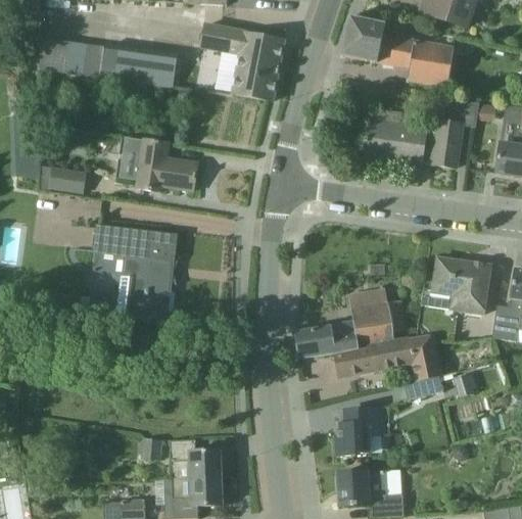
[(423,0),(419,11),(465,26),(473,0),(423,0)]
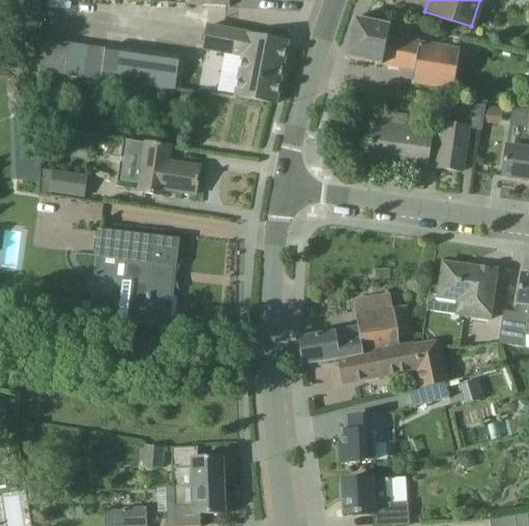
[(346,55),(365,59),(382,61),(382,59),(414,64),(412,78),(453,85),(460,48),(387,35),(389,22),(374,20),(354,16),(346,55)]
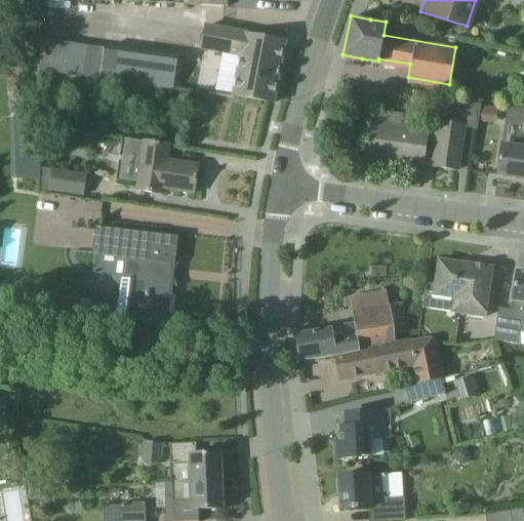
[(284,44),(247,37),(249,30),(206,22),(202,50),(240,57),(234,92),(273,99),(284,44)]
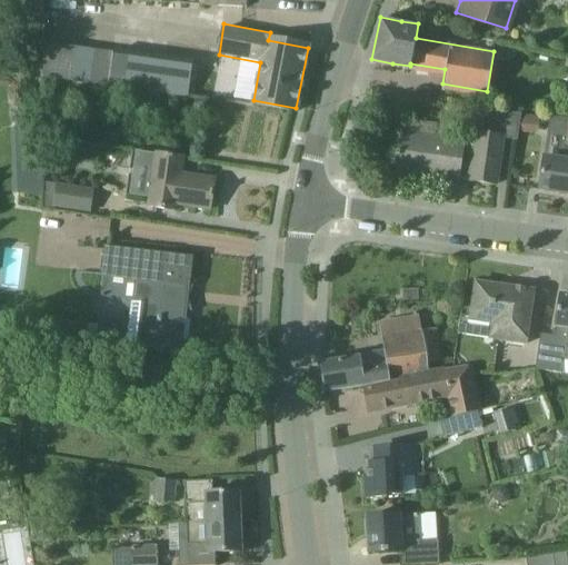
[(43,77),(108,86),(112,52),(112,50),(42,41),(43,77)]
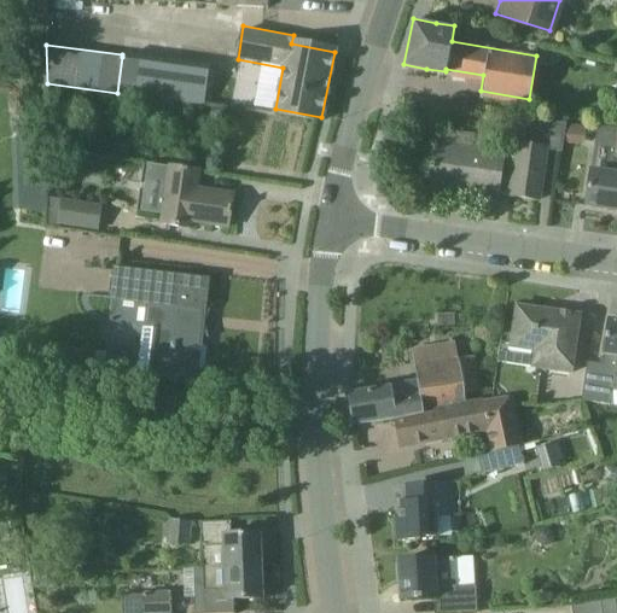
[(117,93),(204,104),(211,68),(122,57),(117,93)]
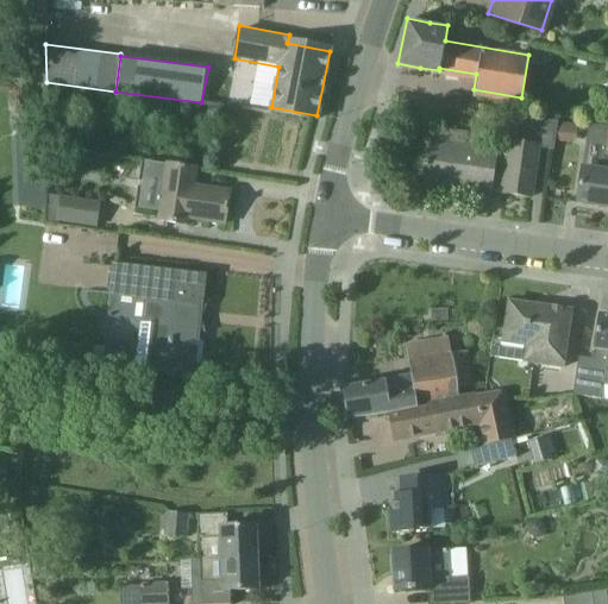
[(495,149),(489,186),(502,188),(502,189),(530,194),(537,144),(552,146),(556,121),(519,115),(515,140),(509,139),(507,150),(495,149)]
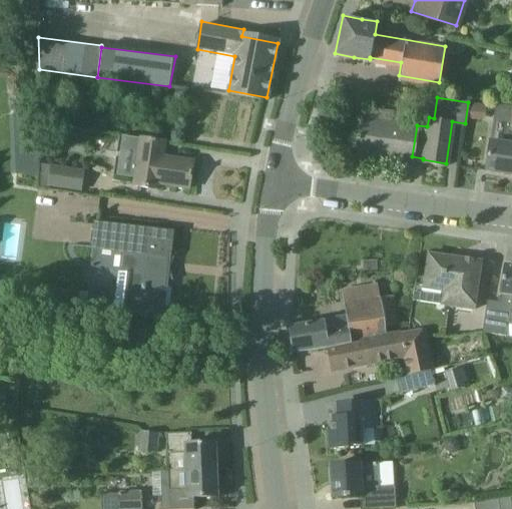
[(483,117),(484,102),(470,101),(468,116),(483,117)]
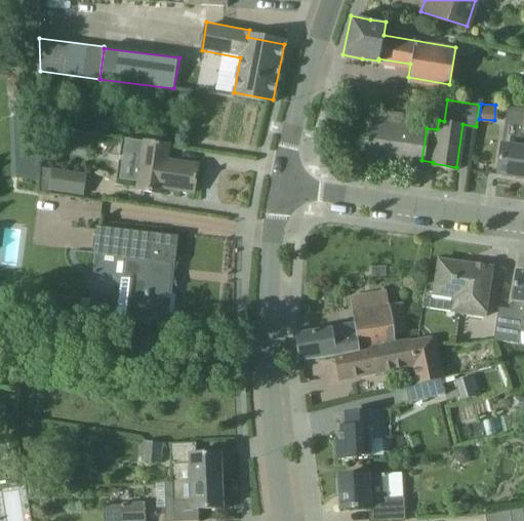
[(421,160),(427,128),(425,127),(427,114),(402,110),(402,112),(372,107),(367,136),(365,136),(364,142),(367,142),(365,154),(421,162),(421,160)]
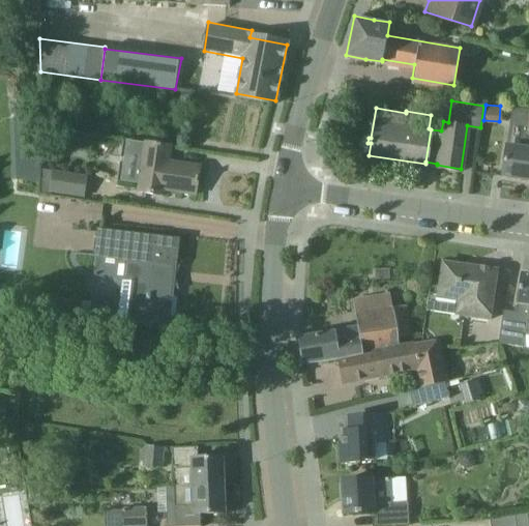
[(528,108),(522,146),(506,143),(501,174),(528,177),(528,108)]
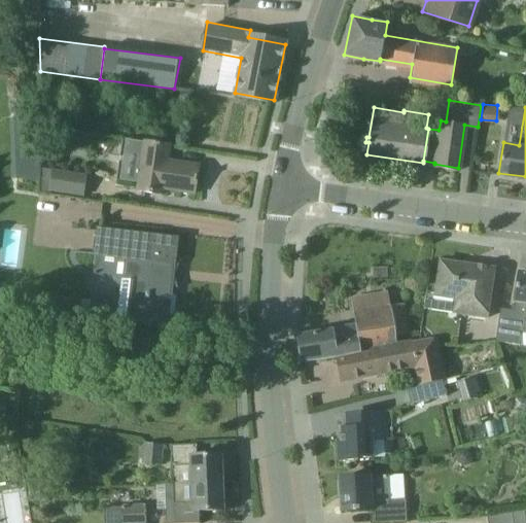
[(14,177),(39,176),(38,115),(13,115),(14,177)]
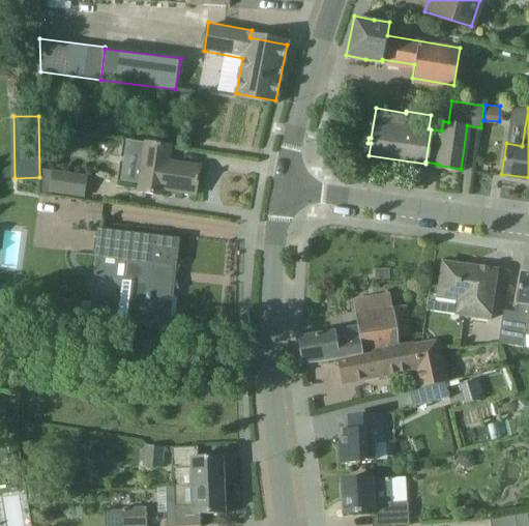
[(170,143),(126,137),(121,178),(139,181),(138,190),(163,193),(164,187),(196,193),(200,164),(168,158),(170,143)]
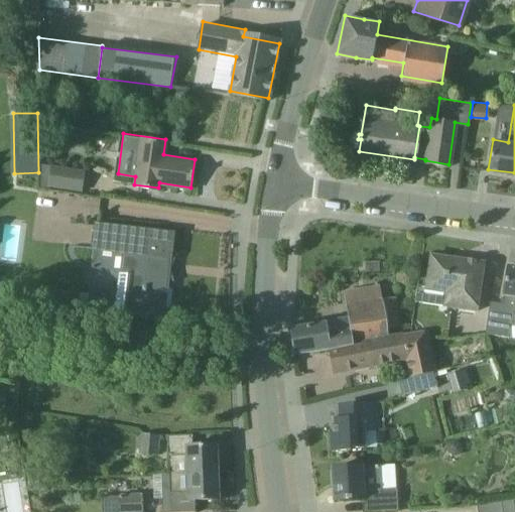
[(84,168),(51,163),(47,183),(81,188),(84,168)]
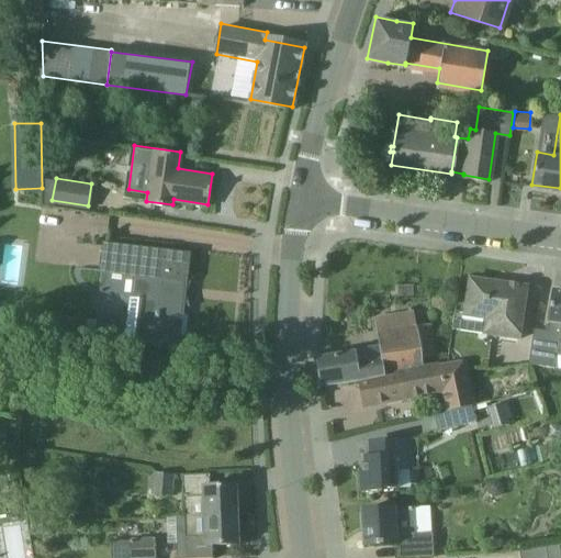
[(93,335),(133,339),(176,344),(181,301),(187,302),(188,304),(189,304),(188,302),(187,300),(187,298),(186,296),(186,293),(187,285),(188,282),(189,280),(190,279),(191,277),(192,275),(191,274),(189,277),(183,276),(187,252),(104,243),(101,268),(134,271),(132,296),(127,296),(125,320),(116,319),(111,312),(97,311),(93,335)]
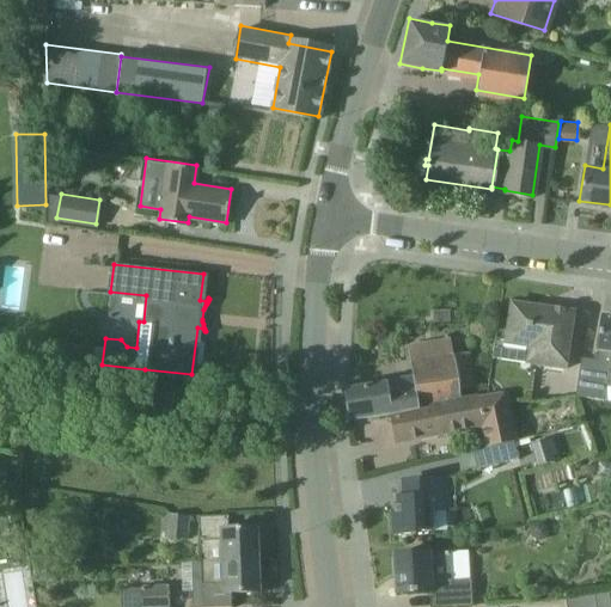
[(573,308),(511,299),(505,342),(529,345),(526,360),(564,366),(573,308)]
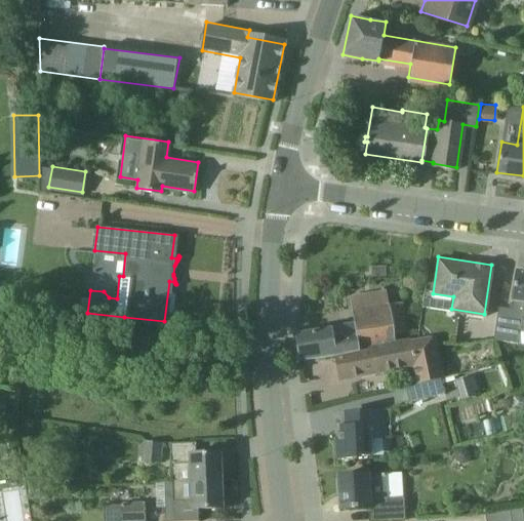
[(384,273),(384,265),(370,265),(371,274),(384,273)]
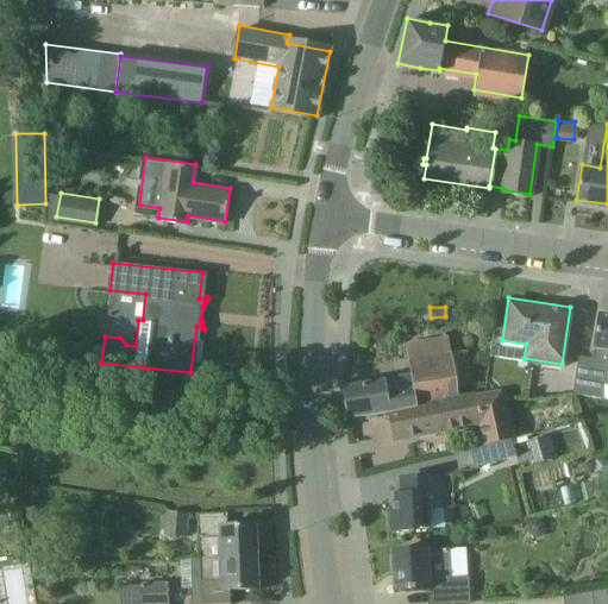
[(607,312),(599,310),(594,346),(593,356),(578,353),(572,391),(602,395),(603,384),(607,384),(607,312)]
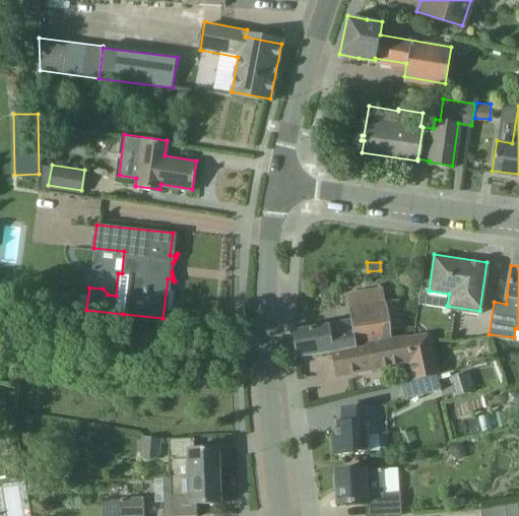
[(388,334),(380,292),(364,295),(363,291),(345,293),(350,319),(294,328),(297,355),(330,349),(354,345),(354,341),(388,334)]
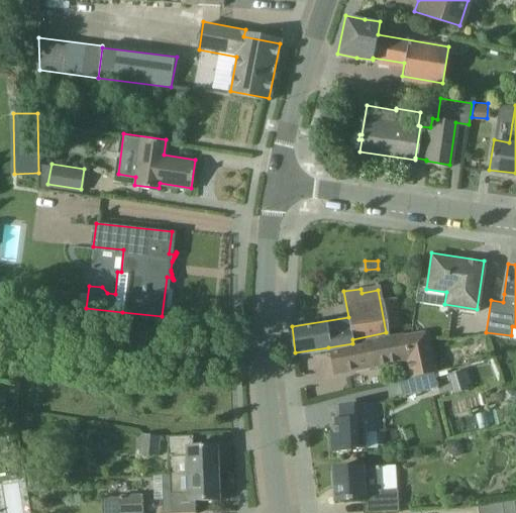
[(426,329),(352,343),(328,347),(332,372),(407,357),(411,377),(434,373),(426,329)]
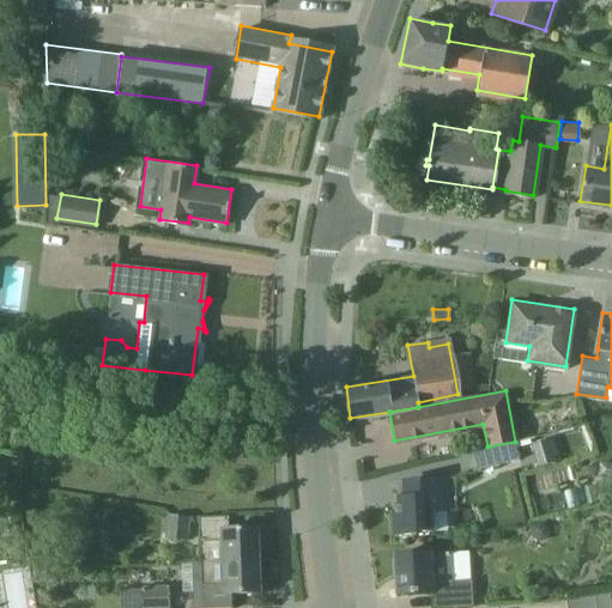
[(532,444),(538,464),(561,457),(555,437),(532,444)]
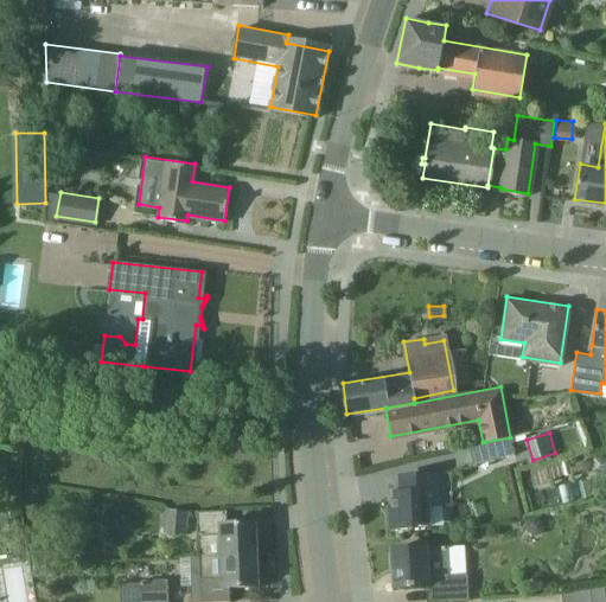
[(510,437),(483,442),(469,444),(471,460),(514,452),(510,437)]
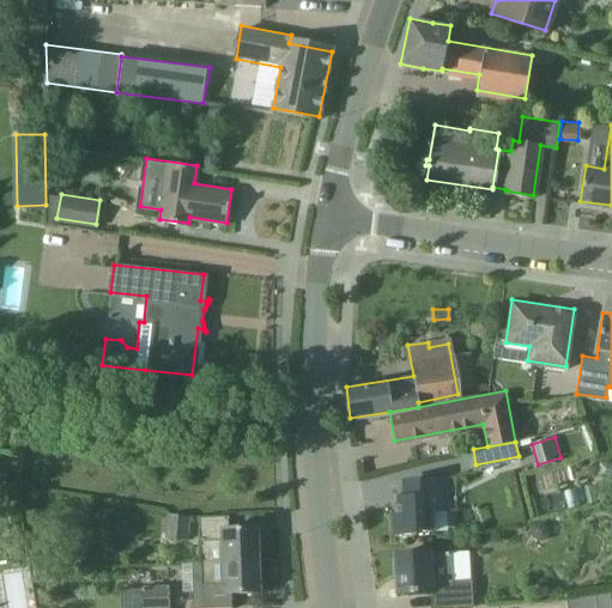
[(392,510),(393,533),(416,532),(416,529),(446,528),(442,474),(418,475),(418,479),(403,480),(403,493),(397,493),(398,510),(392,510)]
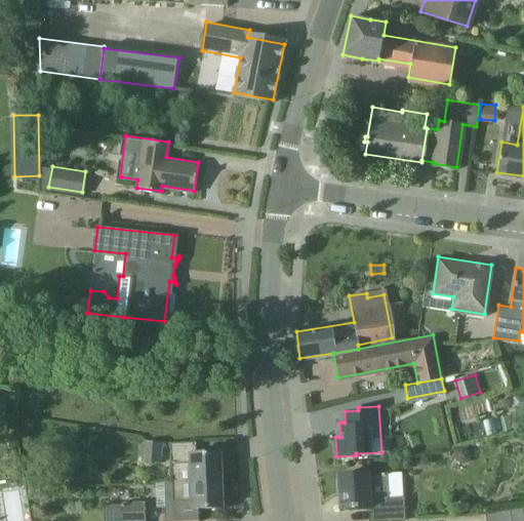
[(170,441),(172,480),(222,478),(220,450),(196,451),(195,440),(170,441)]
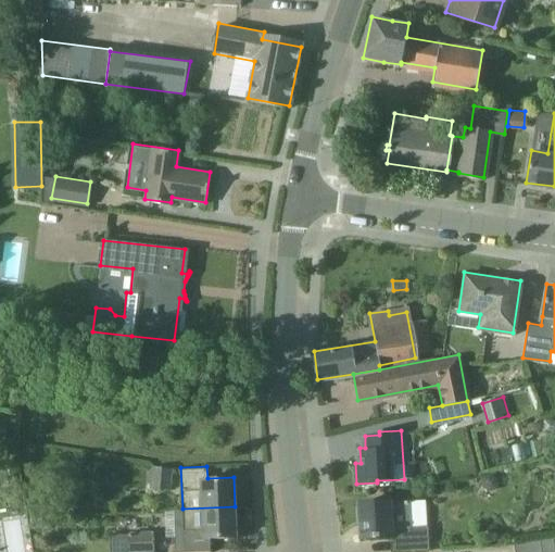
[(149,489),(169,490),(172,469),(151,468),(149,489)]
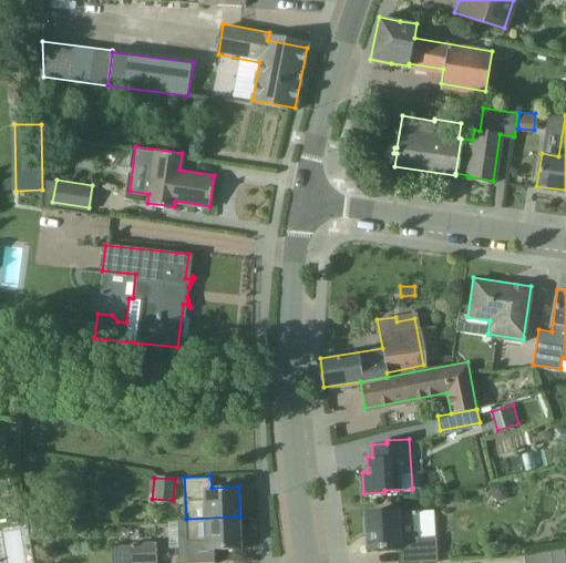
[(505,482),(497,479),(492,481),(489,485),(491,491),(500,495),(505,493),(507,488),(505,482)]
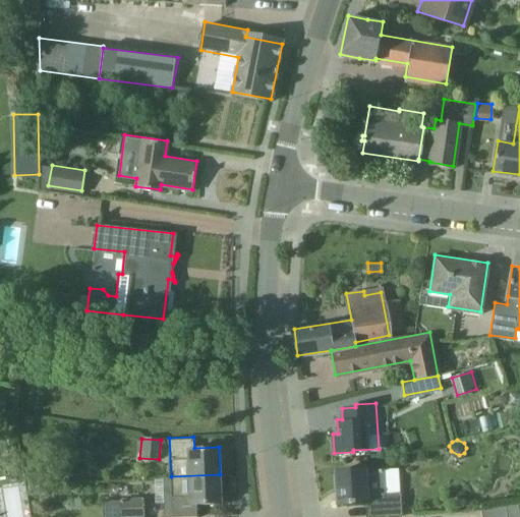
[(382,467),(335,469),(337,503),(373,501),(374,513),(400,512),(399,491),(383,492),(382,467)]
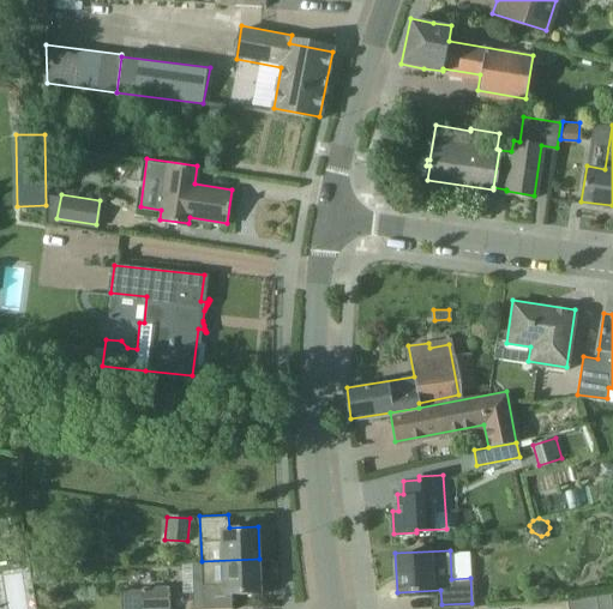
[(259,559),(202,561),(190,561),(191,590),(191,607),(232,604),(232,592),(260,591),(259,559)]
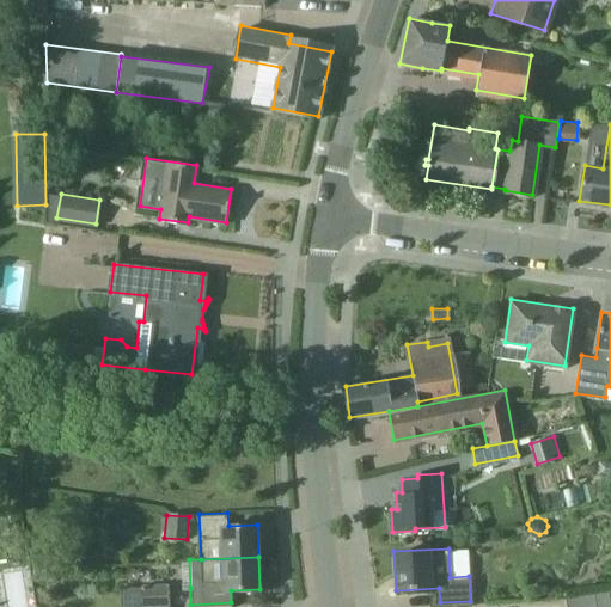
[(121,586),(122,606),(166,606),(166,583),(121,586)]
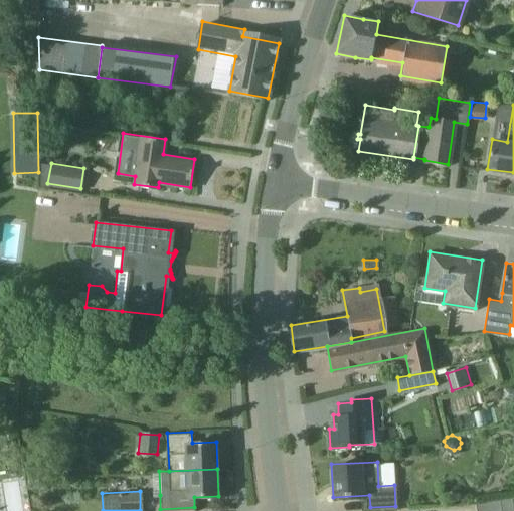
[(499,498),(501,510),(513,510),(512,496),(499,498)]
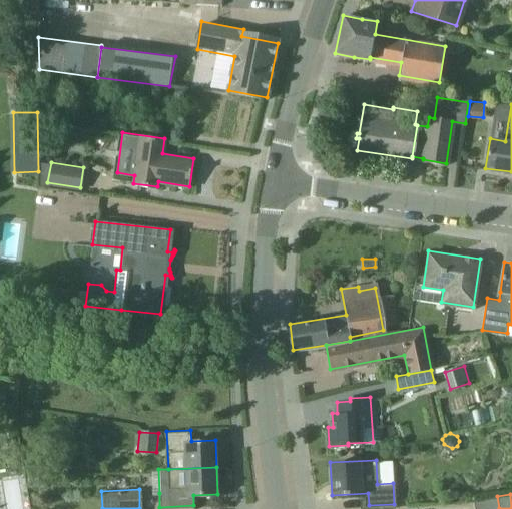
[(472,508),(494,508),(499,508),(497,496),(471,501),(472,508)]
